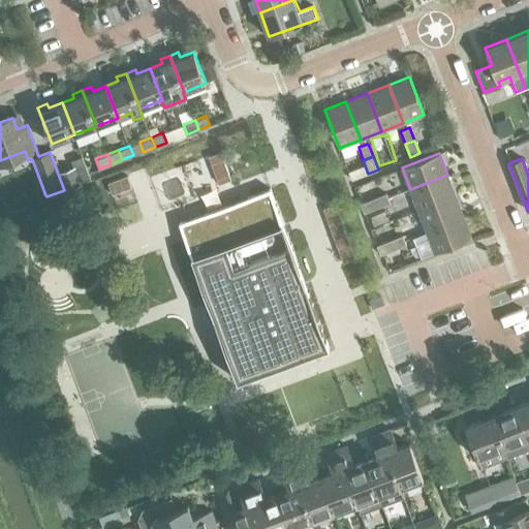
[(228,175),(223,159),(212,163),(217,179),(228,175)]
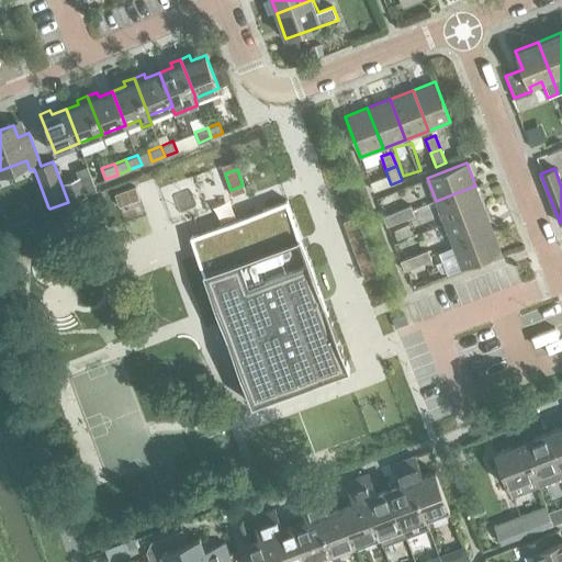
[(70,201),(86,194),(79,177),(64,183),(70,201)]
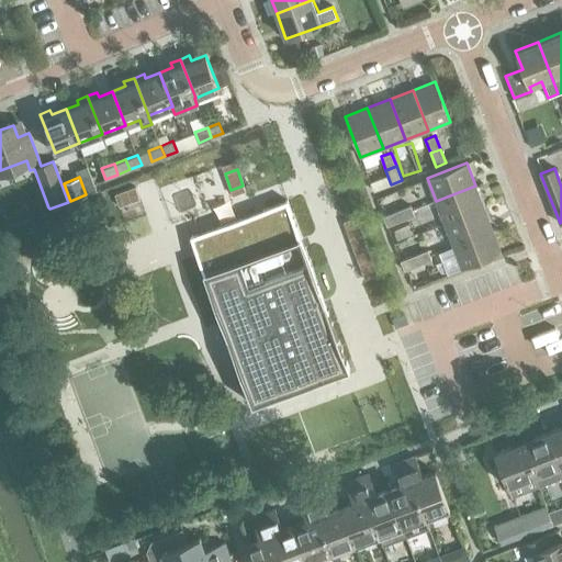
[(384,187),(381,178),(370,182),(373,191),(384,187)]
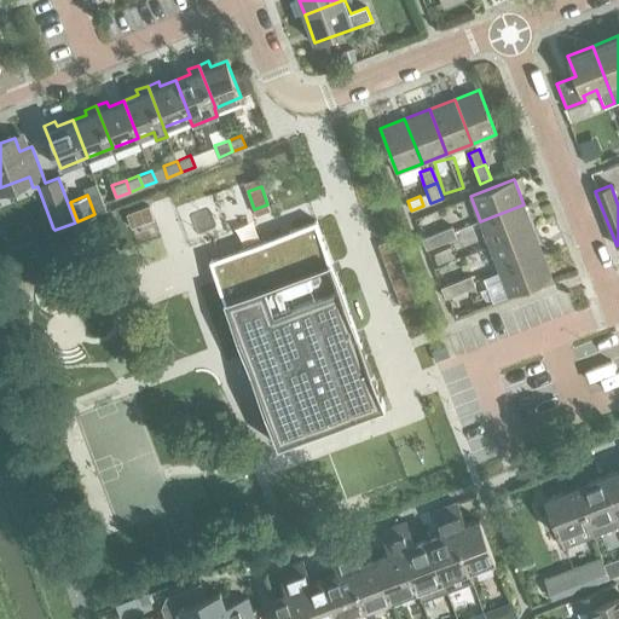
[(490,247),(533,229),(524,204),(480,221),(490,247)]
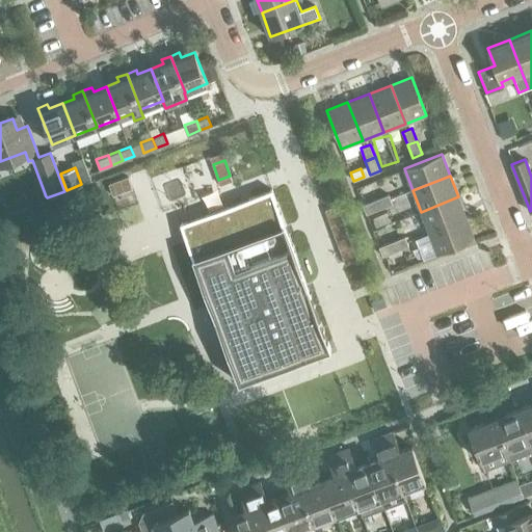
[(112,195),(132,188),(128,177),(108,184),(112,195)]
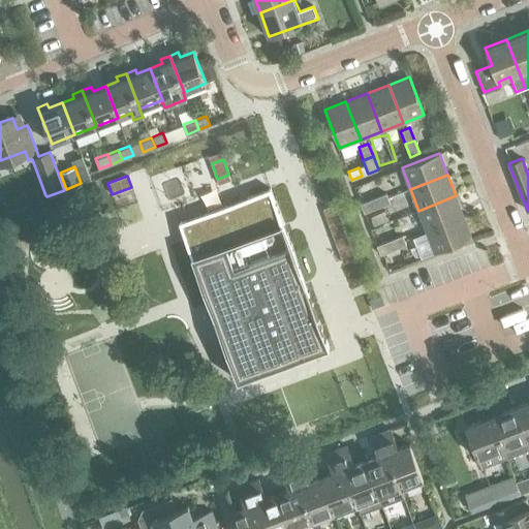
[(268,184),(180,219),(241,373),(329,339),(268,184)]
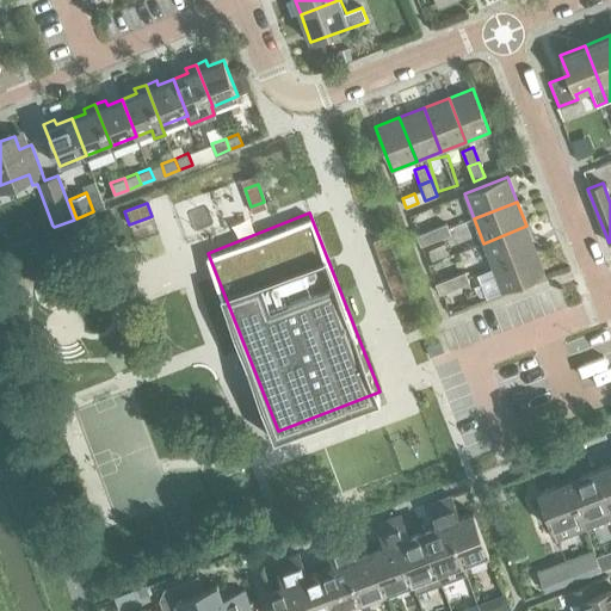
[(436,240),(450,234),(446,223),(431,228),(436,240)]
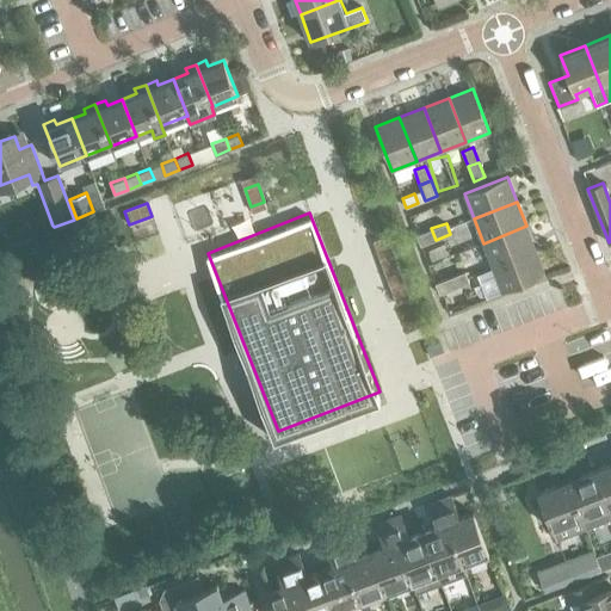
[(493,267),(536,251),(526,226),(483,244),(493,267)]
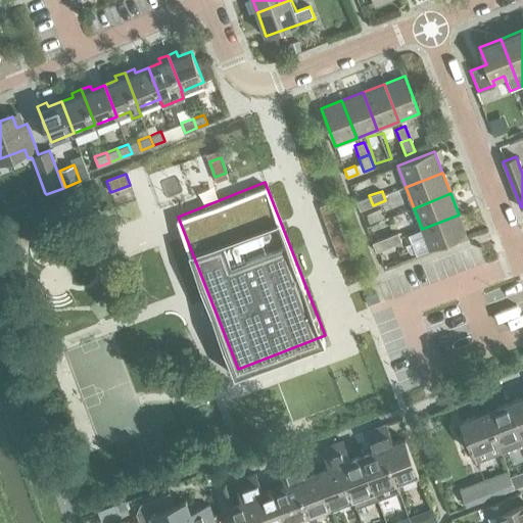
[(360,210),(373,205),(369,195),(357,200),(360,210)]
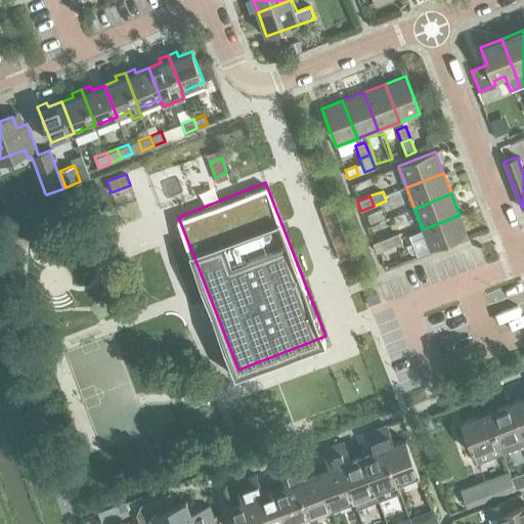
[(460,215),(423,229),(431,251),(468,235),(460,215)]
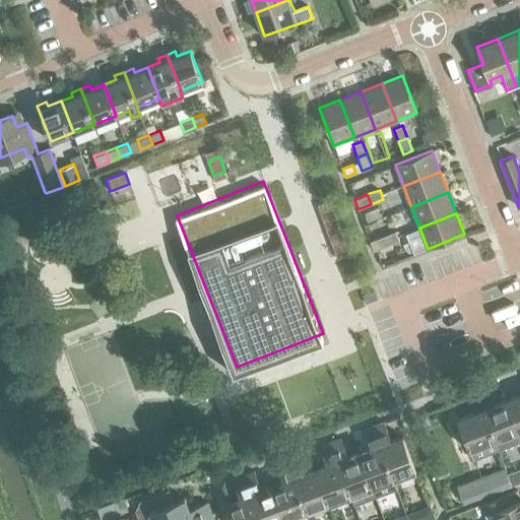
[(383,236),(386,245),(399,240),(396,231),(383,236)]
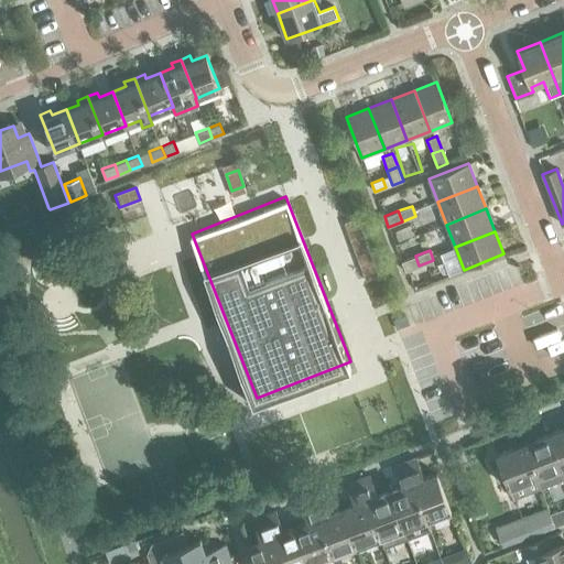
[(405,271),(419,266),(415,256),(401,261),(405,271)]
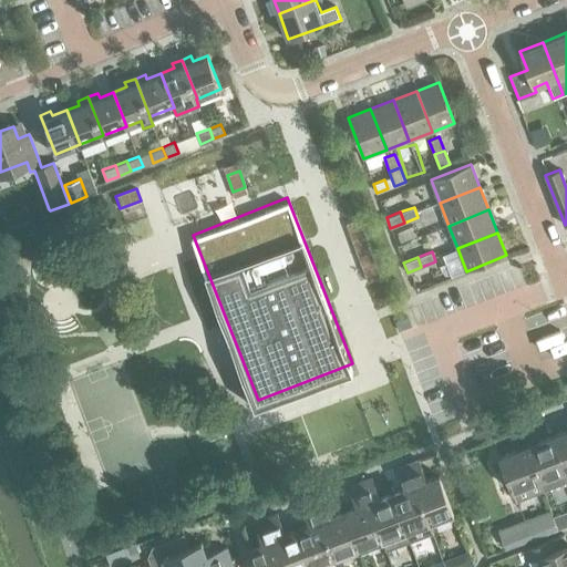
[(218,357),(232,351),(228,342),(215,348),(218,357)]
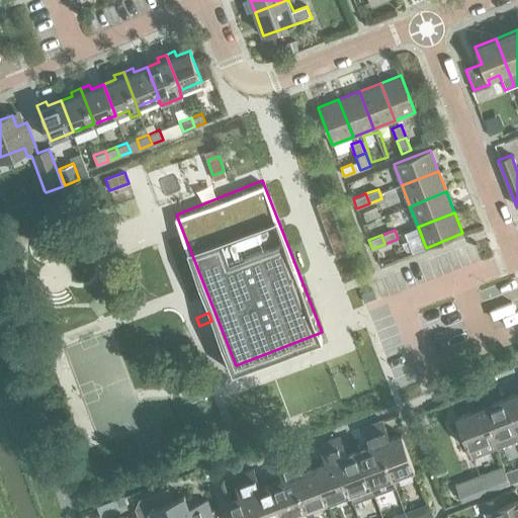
[(211,321),(199,326),(204,337),(217,333),(211,321)]
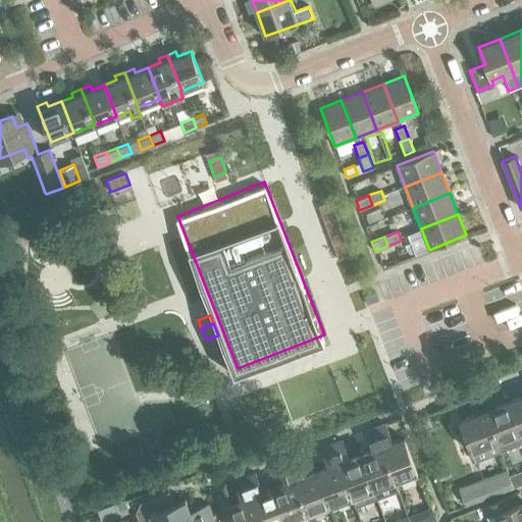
[(521,396),(509,401),(521,436),(521,396)]
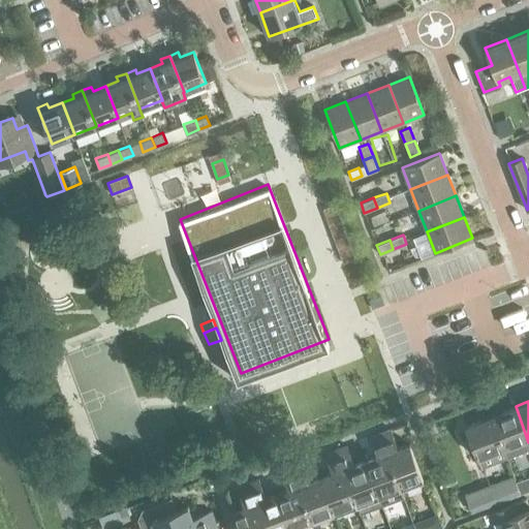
[(491,416),(506,457),(528,447),(528,442),(516,406),(491,416)]
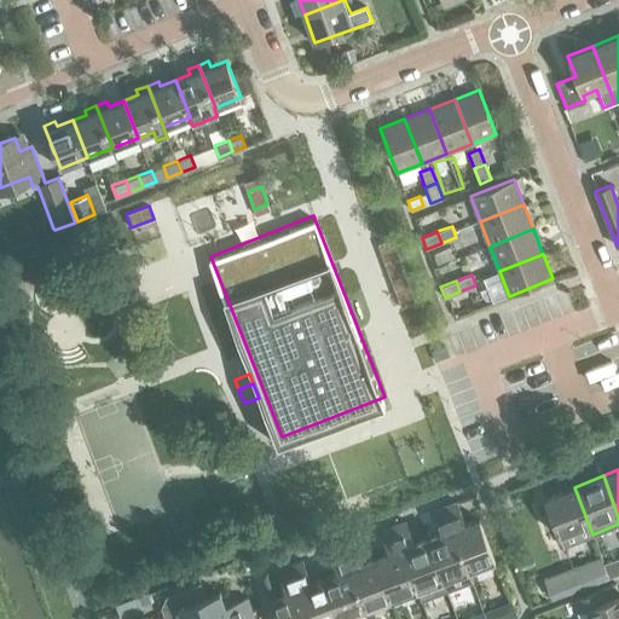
[(545,498),(560,536),(563,545),(593,534),(574,487),(545,498)]
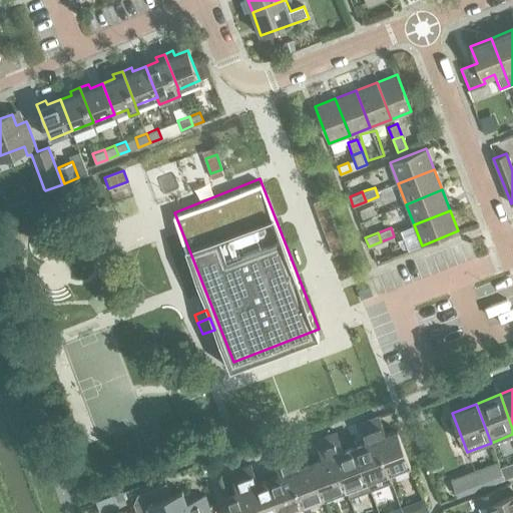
[(369,420),(389,473),(411,465),(397,429),(386,434),(379,416),(369,420)]
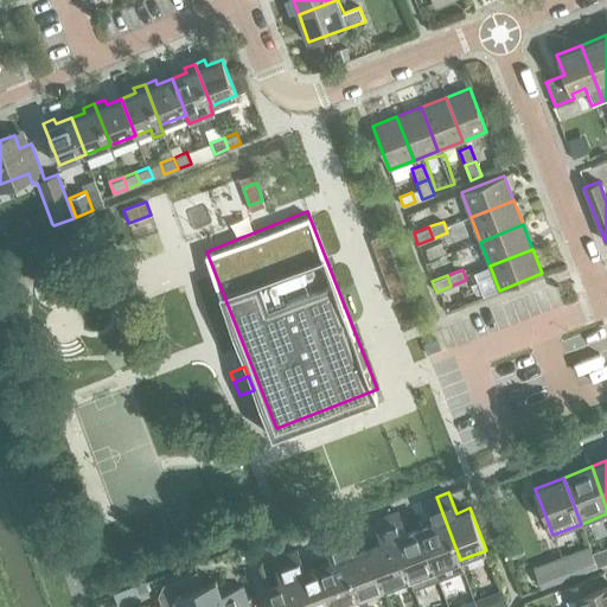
[(420,526),(435,569),(460,560),(436,497),(423,502),(432,523),(420,526)]
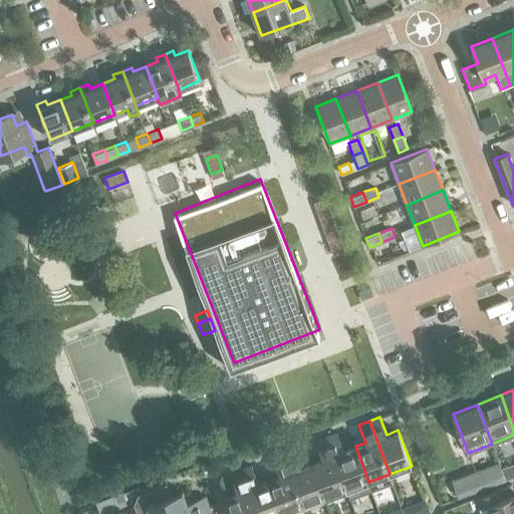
[(326,437),(346,490),(368,482),(355,446),(343,451),(337,433),(326,437)]
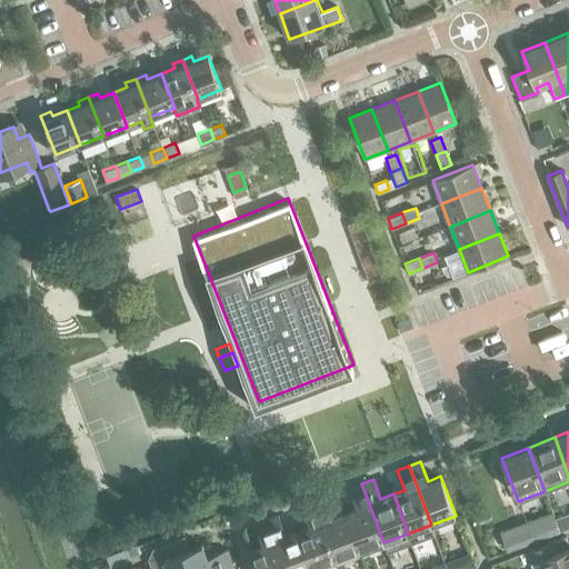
[(345,512),(360,551),(383,542),(361,483),(350,488),(358,508),(345,512)]
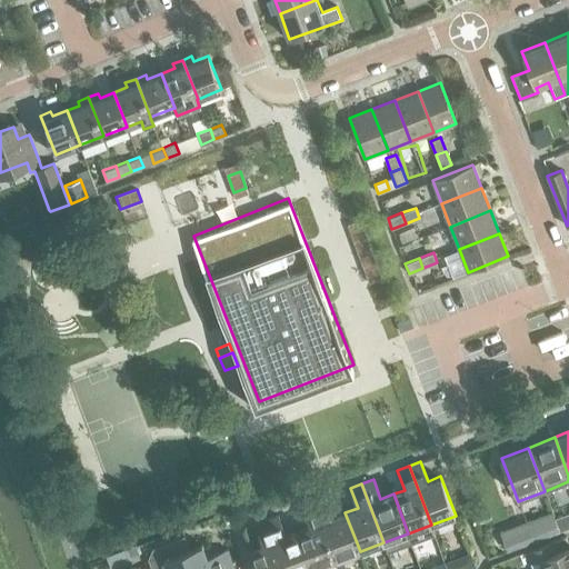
[(313,501),(336,560),(360,551),(345,512),(333,517),(326,497),(313,501)]
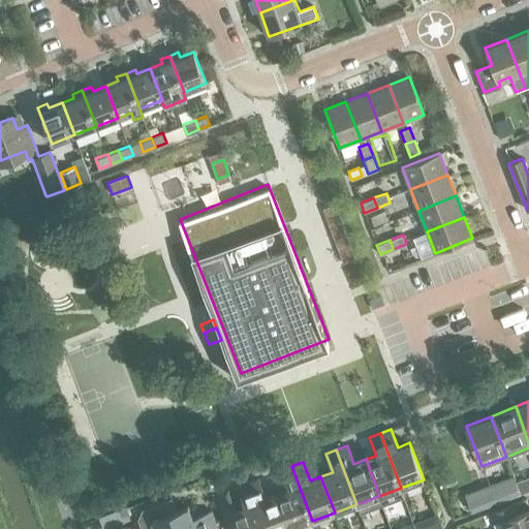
[(277,493),(289,528),(291,528),(312,521),(291,466),(281,470),(287,489),(277,493)]
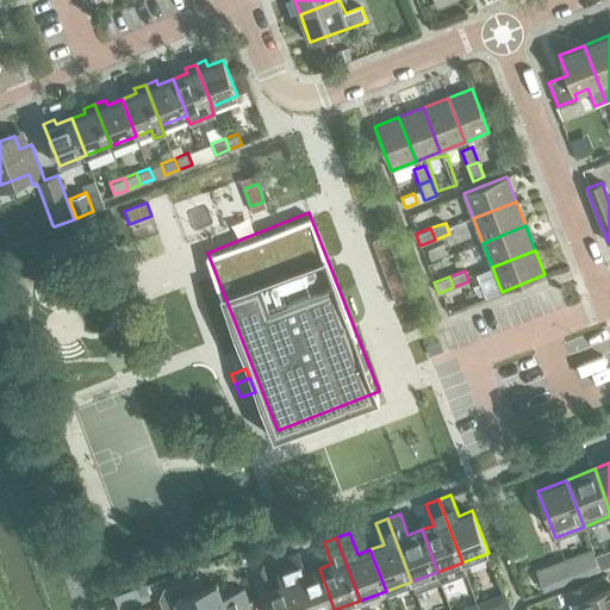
[(595,555),(601,568),(609,564),(609,551),(609,549),(595,555)]
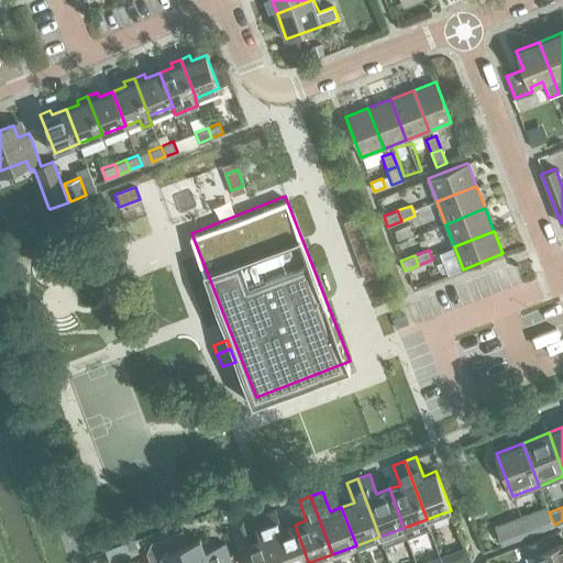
[(264,514),(282,562),(308,562),(295,525),(283,529),(276,509),(264,514)]
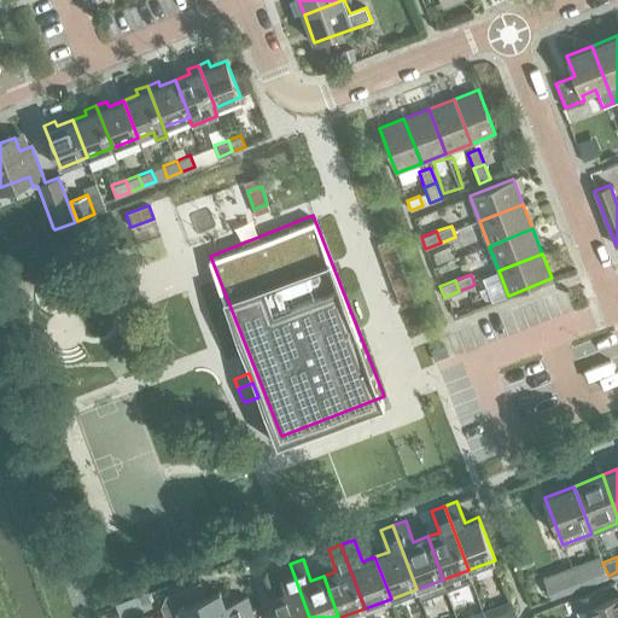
[(579,587),(608,576),(602,563),(573,573),(579,587)]
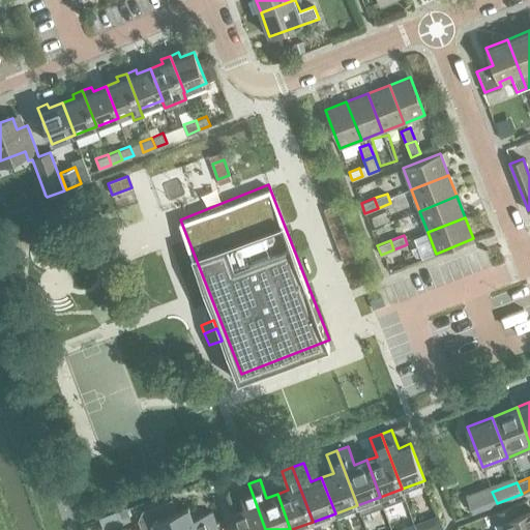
[(233,510),(239,529),(265,529),(248,483),(237,488),(244,506),(233,510)]
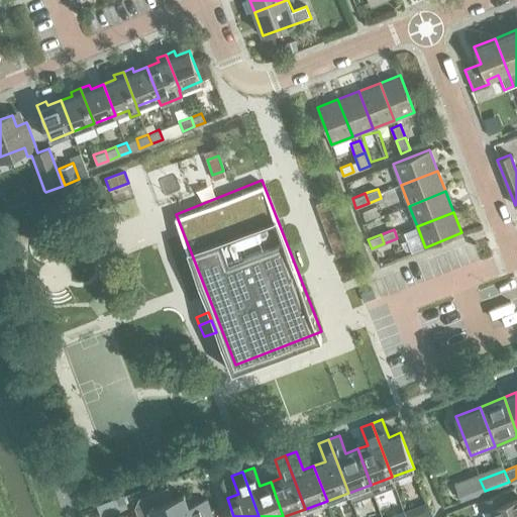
[(179,496),(175,484),(139,497),(135,506),(139,516),(188,516),(210,509),(206,499),(189,505),(184,494),(179,496)]
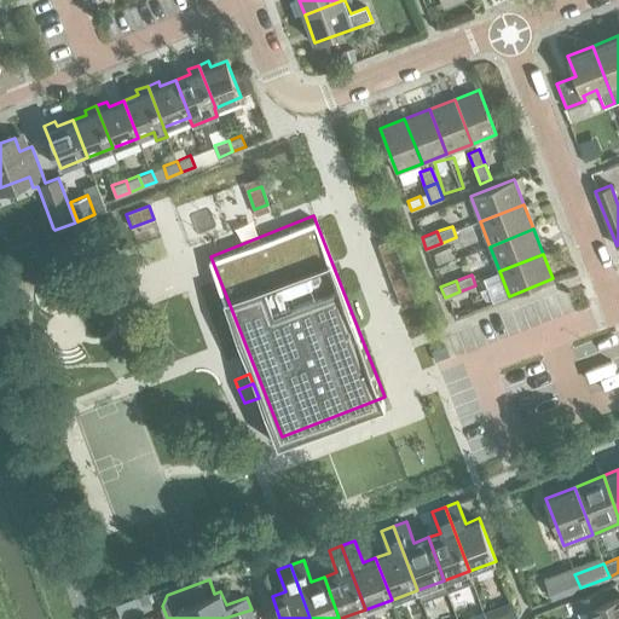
[(618,618),(618,594),(607,599),(603,589),(584,596),(593,618),(618,618)]
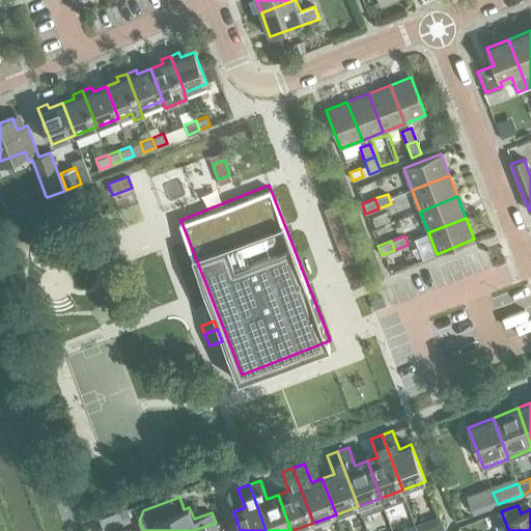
[(431,530),(427,520),(415,525),(417,530),(431,530)]
